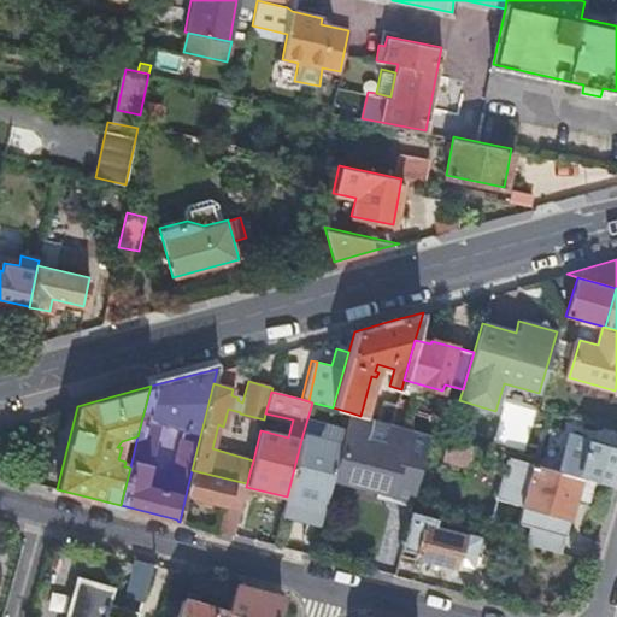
[(385,400),(378,421),(392,424),(397,404),(385,400)]
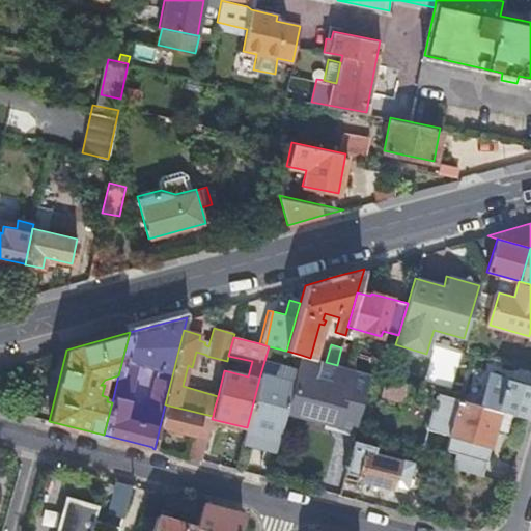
[(301,355),(288,407),(337,421),(336,425),(355,430),(364,393),(369,373),(337,365),(326,362),(310,358),(301,355)]
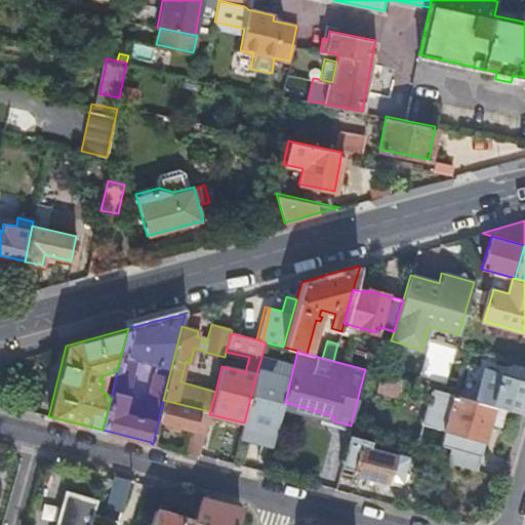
[(484,369),(483,374),(499,379),(501,374),(484,369)]
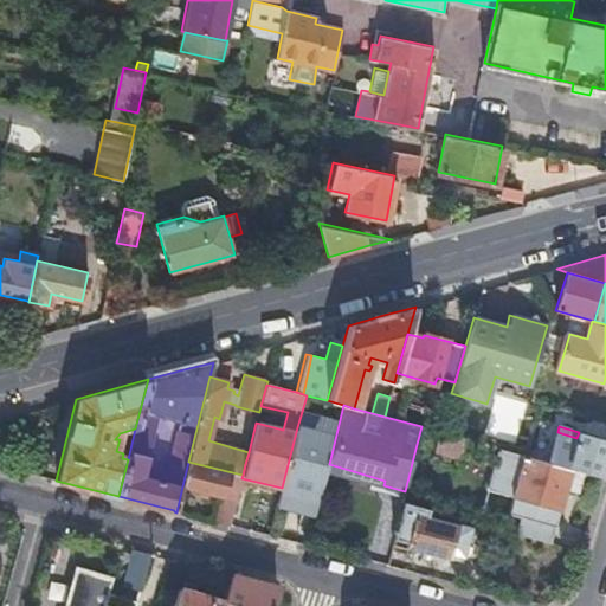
[(282,488),(279,497),(318,508),(329,464),(336,437),(297,427),(282,488)]
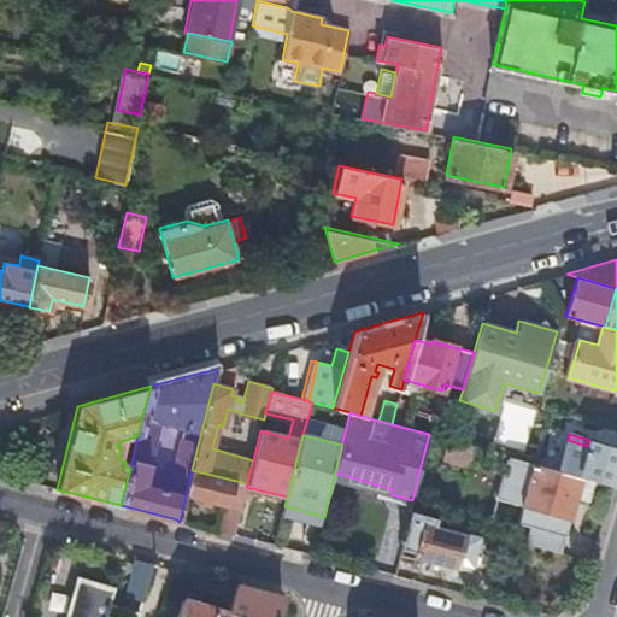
[(472,446),(448,440),(446,439),(441,458),(468,465),(472,446)]
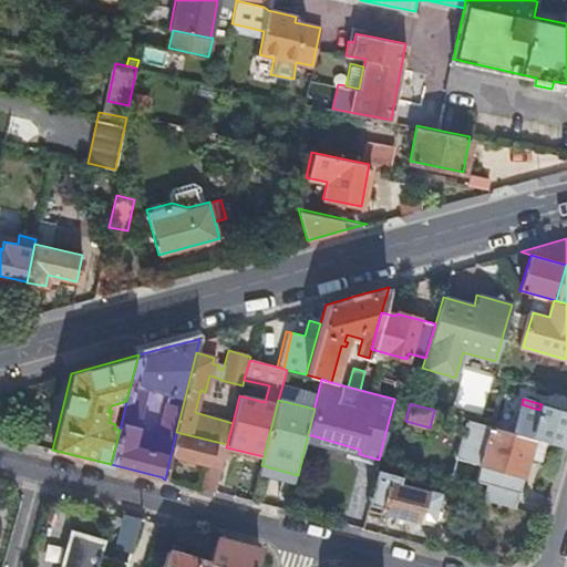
[(548,441),(564,445),(566,433),(566,411),(542,404),(539,410),(522,404),(514,432),(535,437),(536,437),(548,441)]
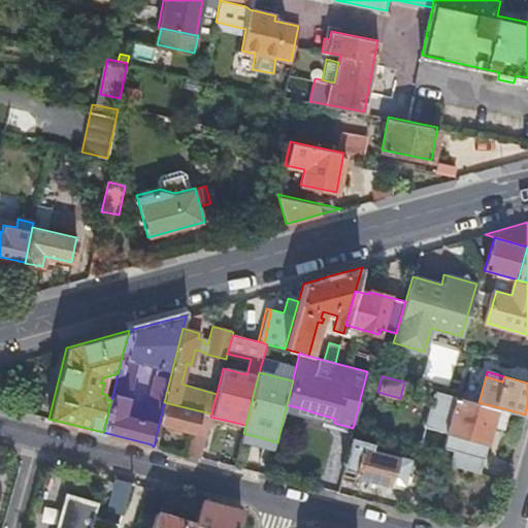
[(457,396),(448,393),(444,405),(453,408),(457,396)]
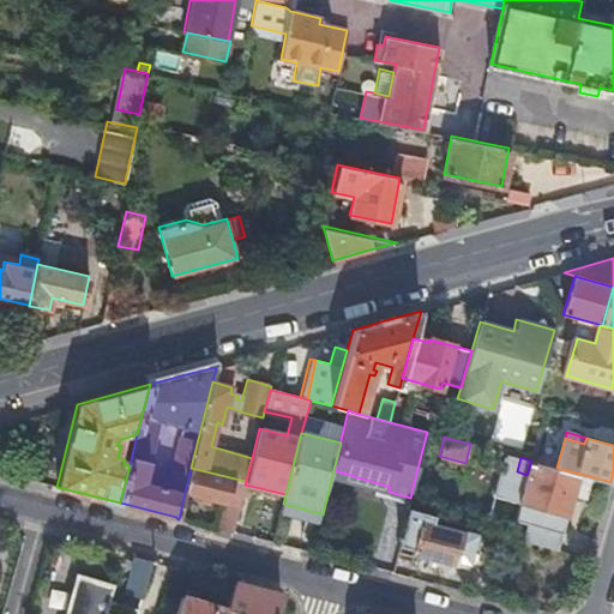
[(527,475),(519,503),(534,506),(524,540),(559,549),(564,533),(569,516),(575,494),(581,474),(579,474),(557,468),(533,461),(531,461),(527,475)]
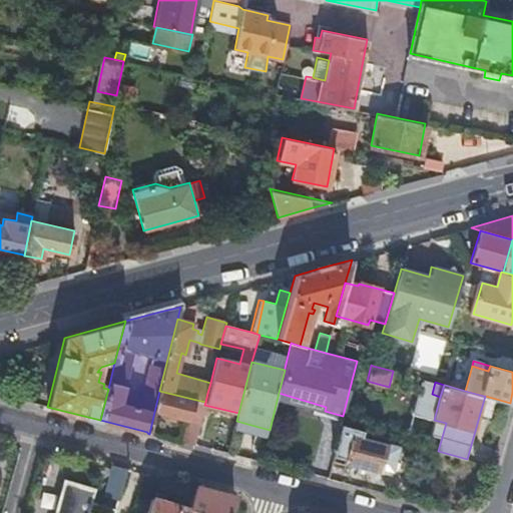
[(191,421),(196,400),(159,391),(154,412),(187,420),(191,421)]
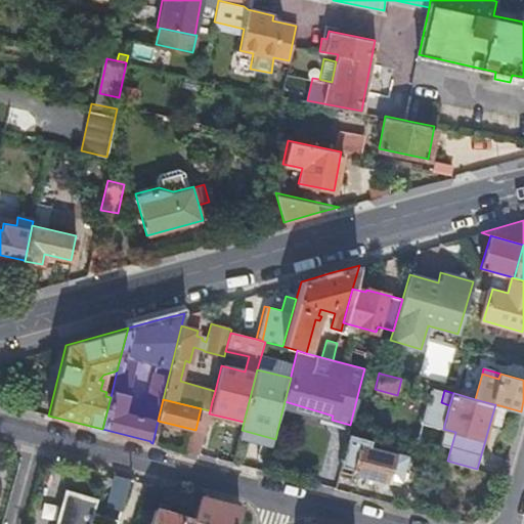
[(507,407),(495,404),(490,422),(501,425),(507,407)]
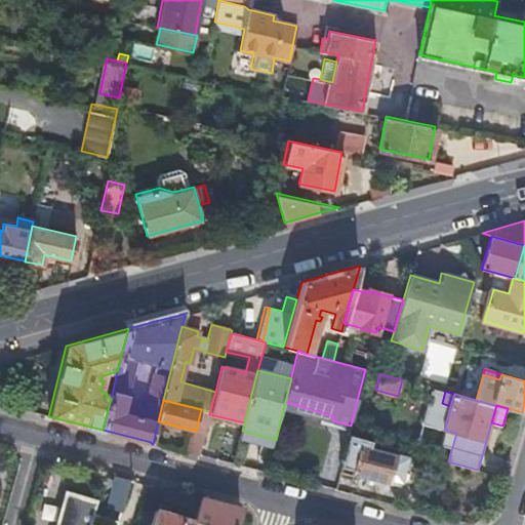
[(209,414),(210,411),(201,409),(196,431),(192,430),(187,452),(199,455),(199,454),(208,420),(209,414)]
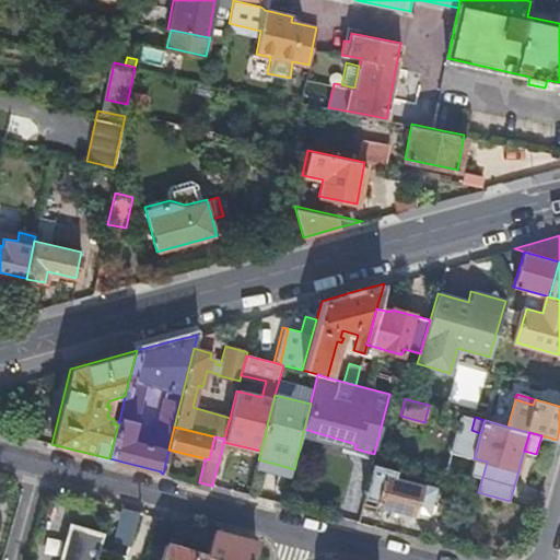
[(461,488),(372,464),(363,503),(416,516),(417,512),(428,514),(434,492),(457,499),(461,488)]
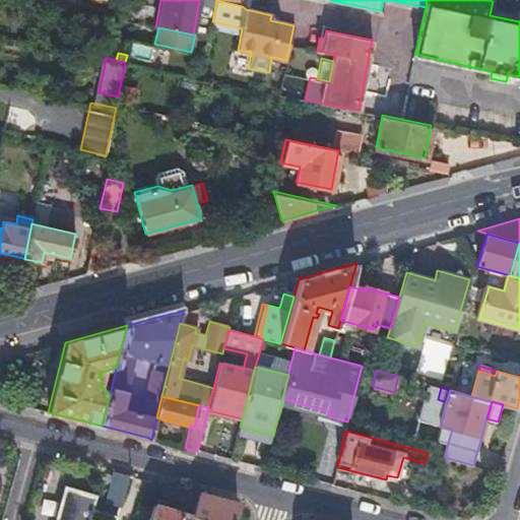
[(128,475),(113,471),(104,502),(119,507),(128,475)]
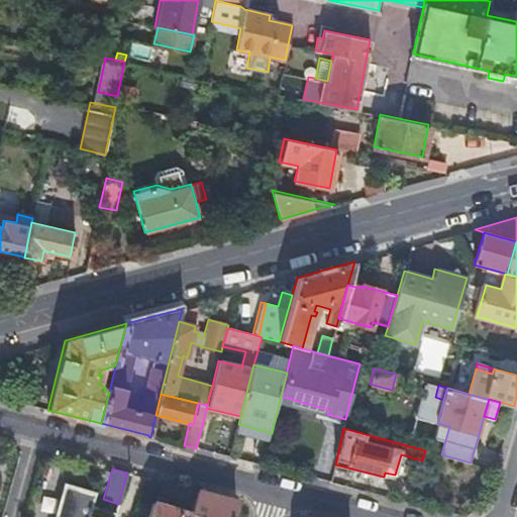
[(86,516),(94,491),(65,482),(55,516),(86,516)]
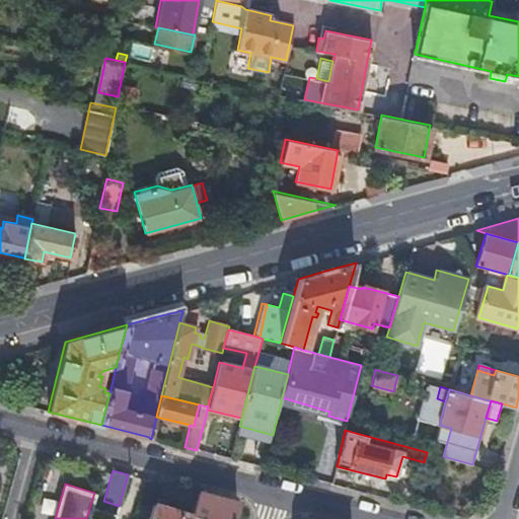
[(233,501),(196,492),(189,514),(187,518),(232,518),(236,506),(233,501)]
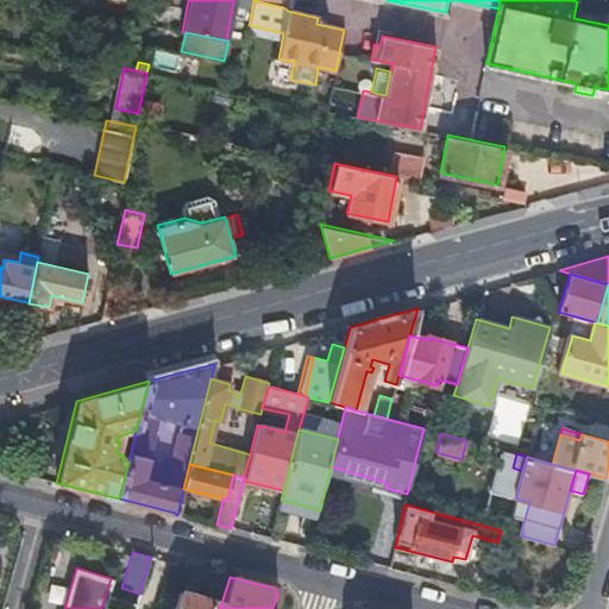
[(219,608),(221,603),(209,600),(211,594),(182,585),(181,591),(177,590),(171,608),(219,608)]
